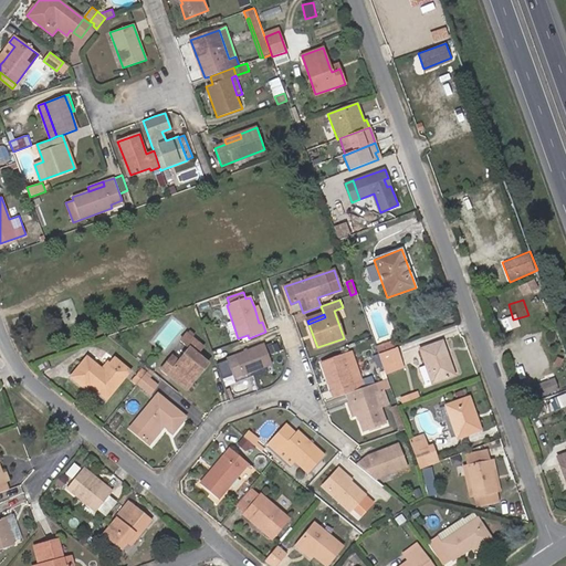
[(179,360),(169,373),(187,389),(209,363),(197,354),(203,347),(192,337),(195,334),(190,329),(181,341),(190,347),(179,360)]
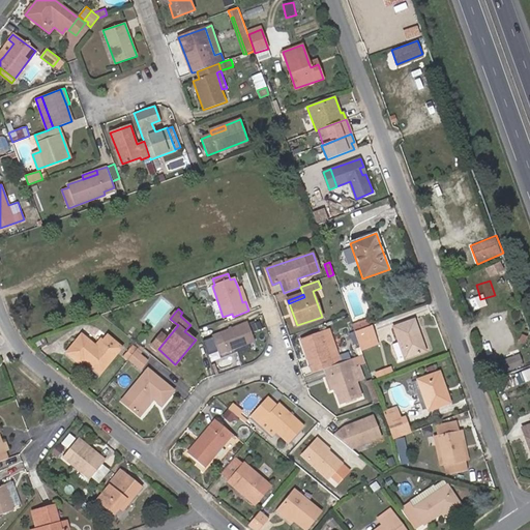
[(367,320),(352,325),(354,330),(370,325),(367,320)]
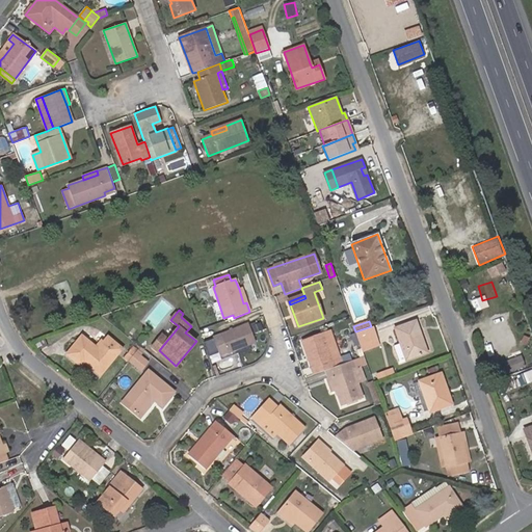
[(400,344),(393,346),(399,362),(424,353),(417,333),(419,331),(415,321),(395,328),(400,344)]
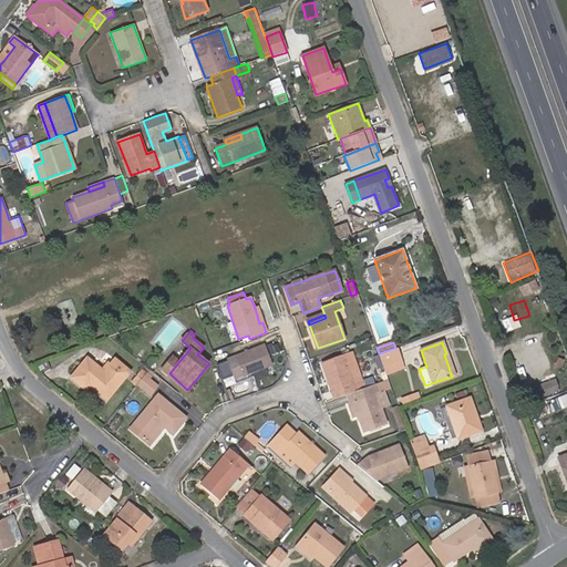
[(265,344),(227,360),(233,374),(235,380),(272,364),(265,344)]
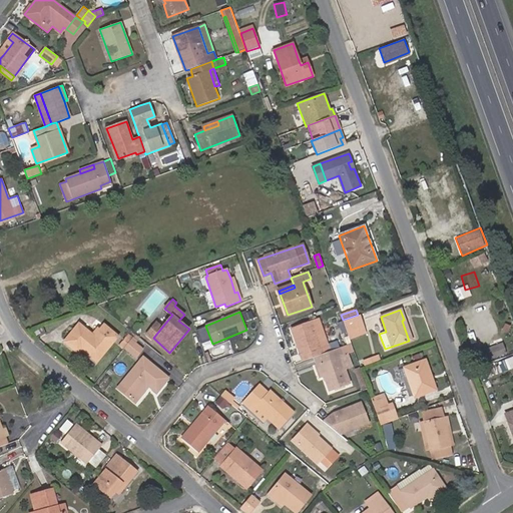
[(358,315),(343,320),(347,332),(362,326),(358,315)]
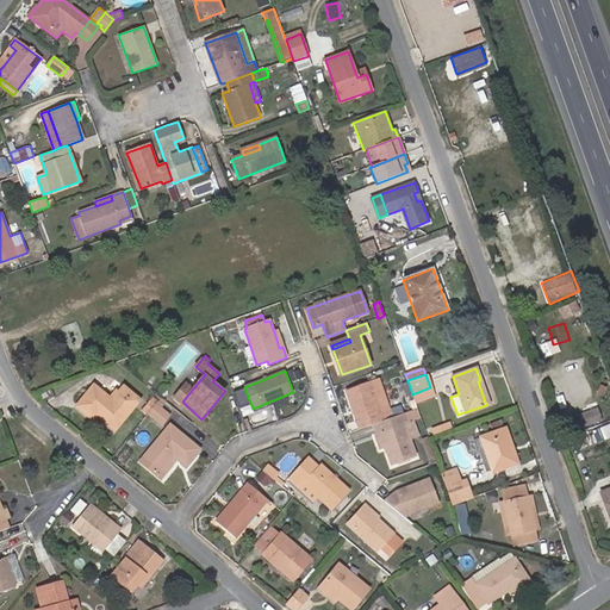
[(374,424),(383,421),(380,412),(388,409),(378,380),(369,384),(347,391),(360,429),(374,424)]
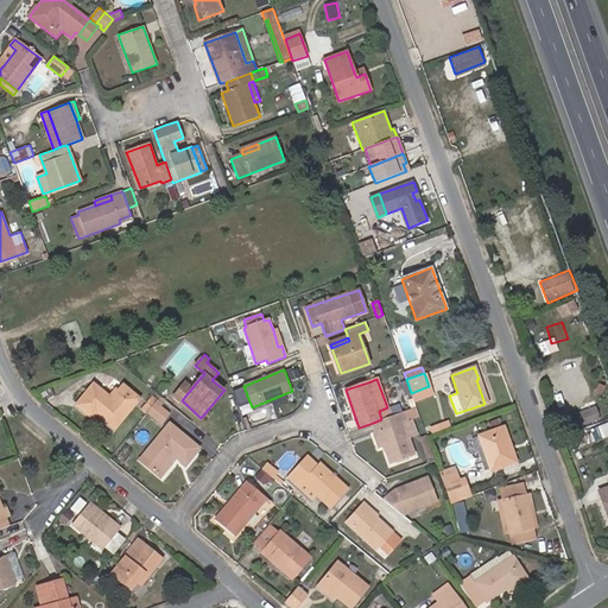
[(487,403),(479,379),(476,380),(485,404),(487,403)]
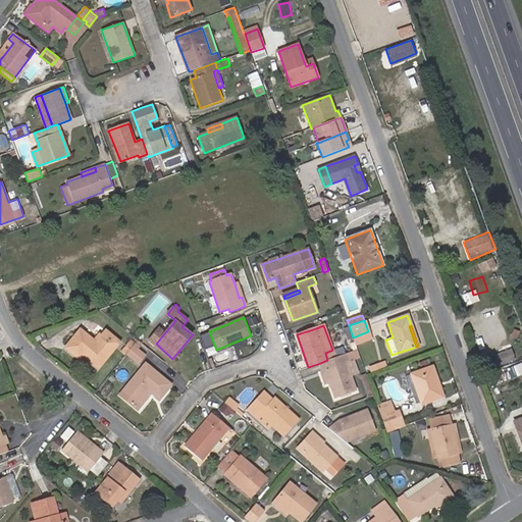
[(480,348),(494,344),(489,327),(475,332),(480,348)]
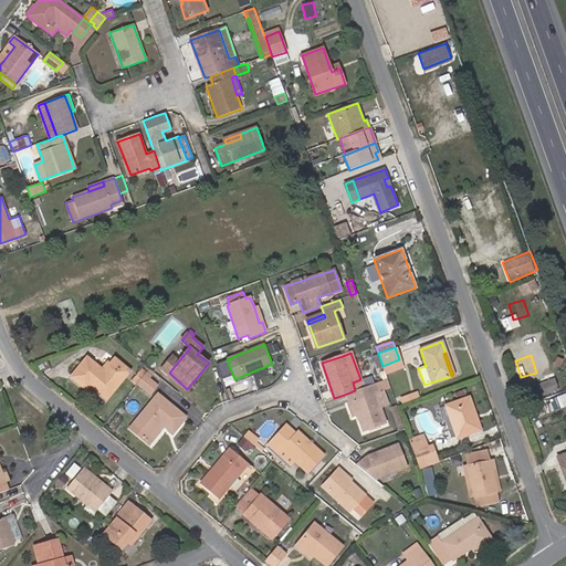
[(169,373),(179,360),(173,356),(163,368),(169,373)]
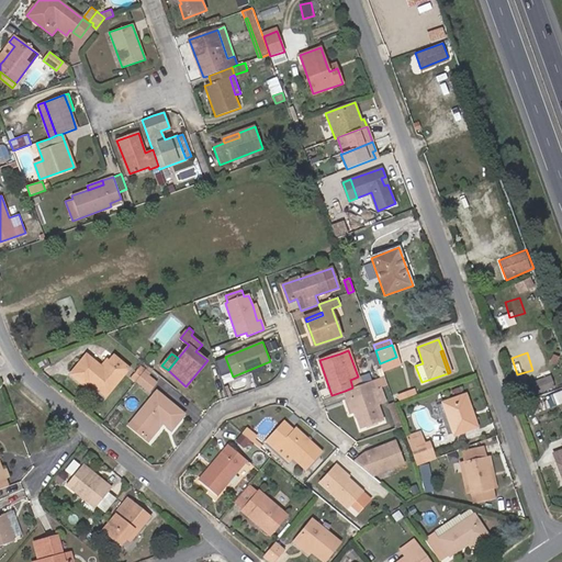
[(70,374),(86,386),(89,382),(107,396),(128,369),(113,356),(109,362),(105,359),(100,366),(86,355),(70,374)]
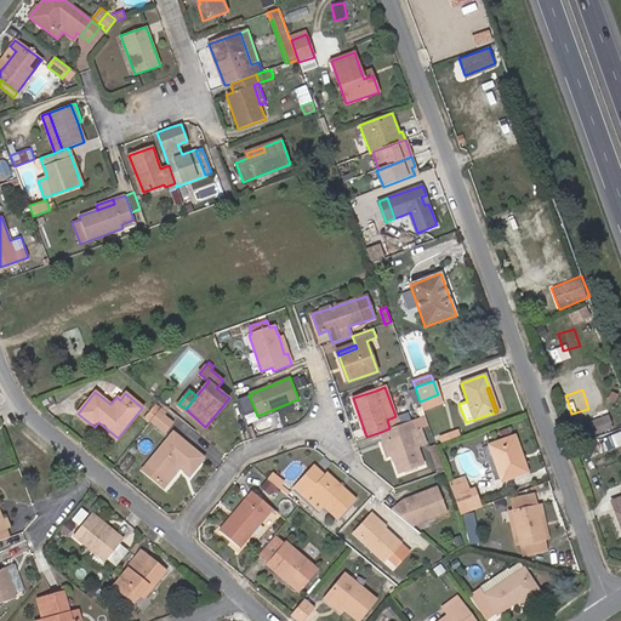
[(255,410),(249,394),(237,398),(244,415),(255,410)]
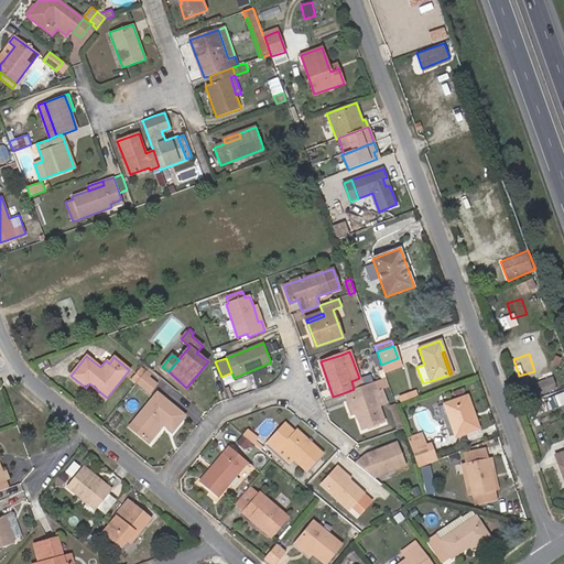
[(384,372),(401,366),(398,358),(381,365),(384,372)]
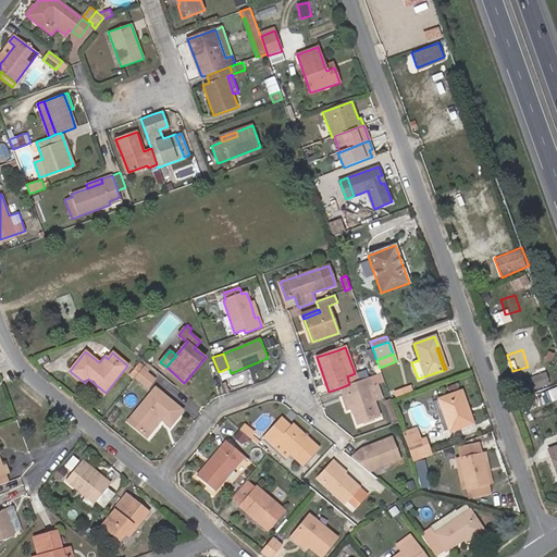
[(128,374),(134,379),(136,378),(145,366),(139,362),(128,374)]
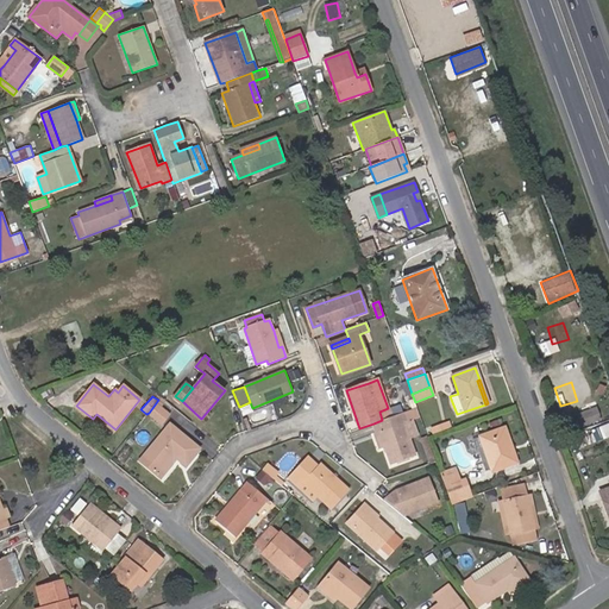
[(158,400),(149,413),(161,424),(168,414),(161,408),(163,405),(158,400)]
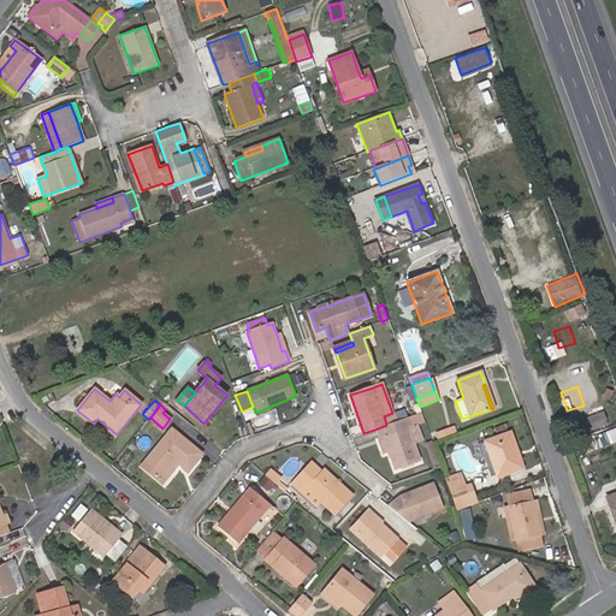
[(386,425),(378,428),(380,438),(378,439),(384,454),(389,451),(396,471),(420,461),(414,444),(408,428),(416,425),(424,422),(420,413),(386,425)]
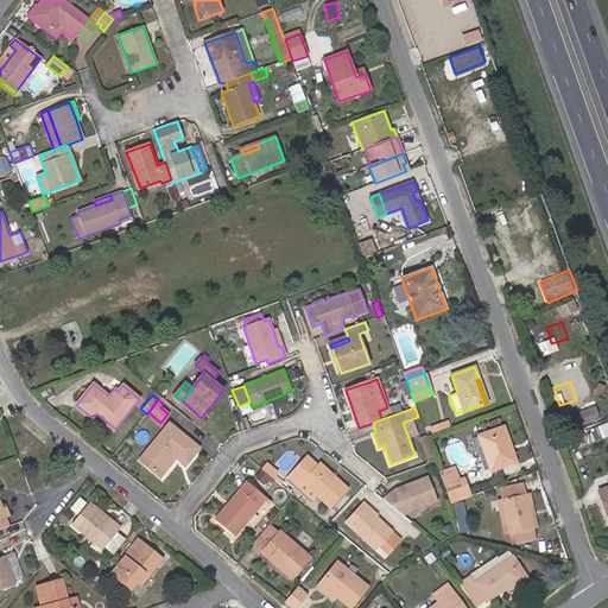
[(572,416),(577,428),(599,418),(595,407),(572,416)]
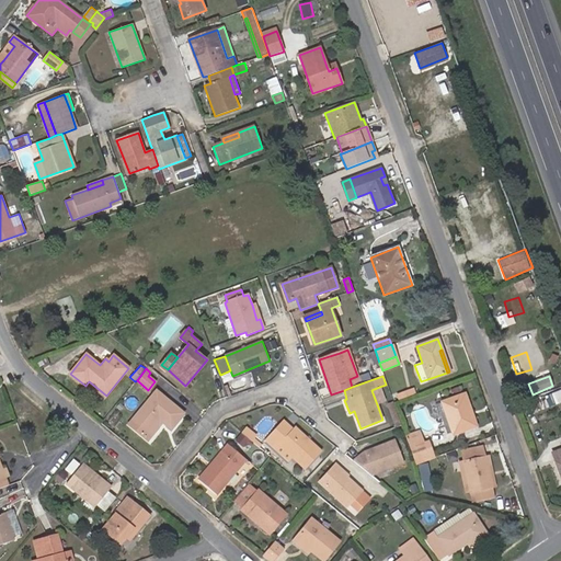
[(385,401),(379,387),(371,390),(377,404),(385,401)]
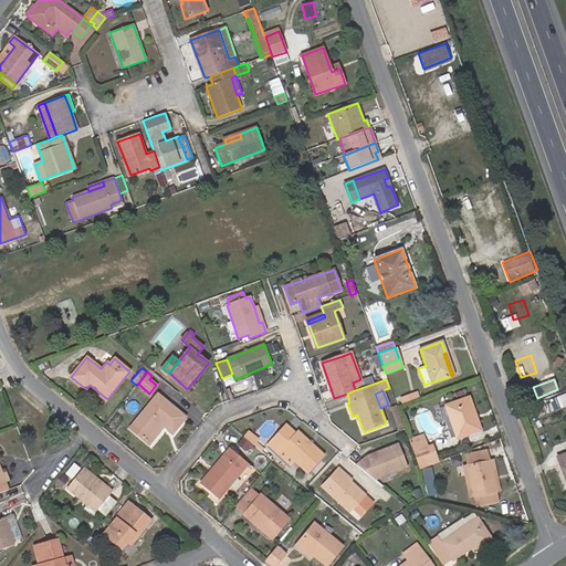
[(158,395),(130,428),(145,441),(160,422),(164,426),(173,432),(185,417),(158,395)]
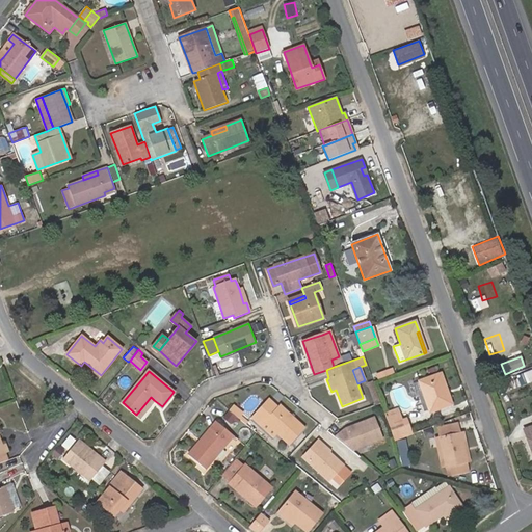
[(378,380),(393,375),(392,371),(377,376),(378,380)]
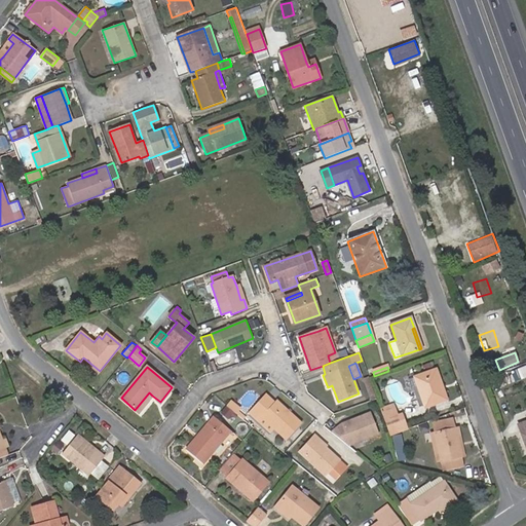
[(444,401),(440,388),(442,387),(436,370),(414,377),(425,408),(444,401)]
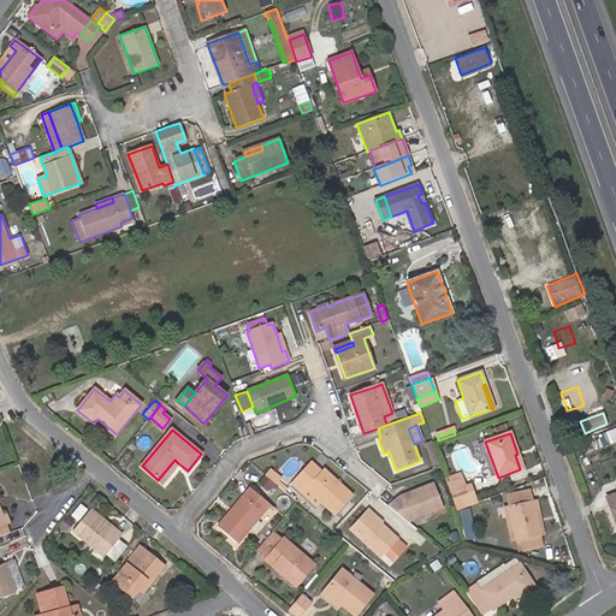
[(439,463),(432,442),(426,444),(433,465),(439,463)]
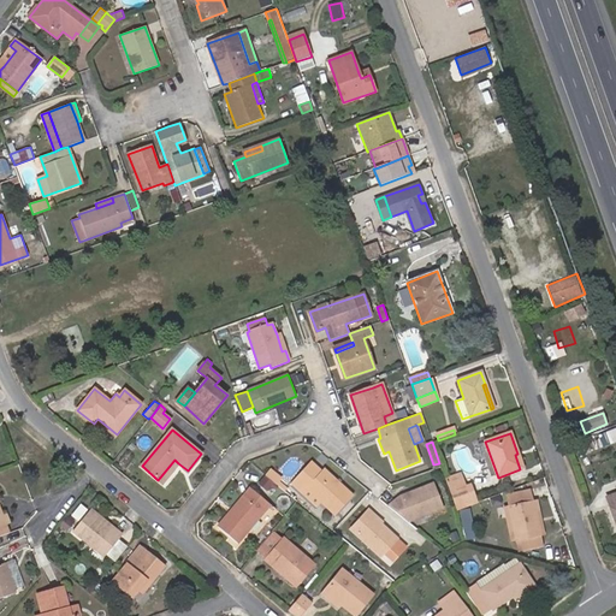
[(158,480),(163,483),(178,463),(175,460),(158,480)]
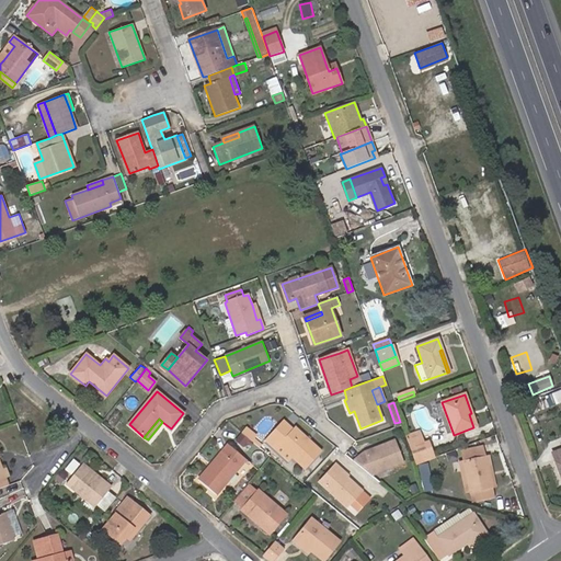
[(283,421),(265,439),(276,449),(279,446),(292,457),(305,468),(320,450),(295,427),(293,430),(283,421)]
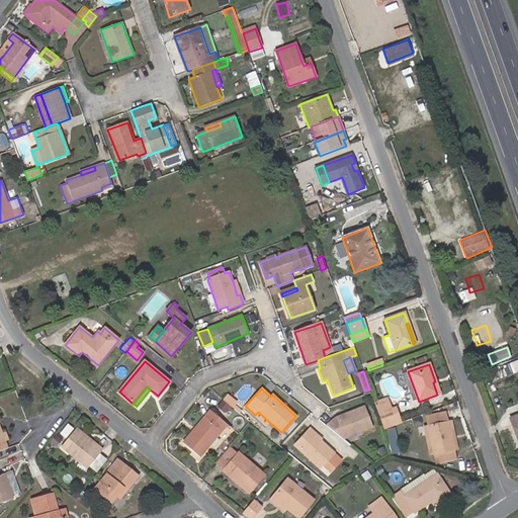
[(227,396),(224,400),(232,407),(236,403),(227,396)]
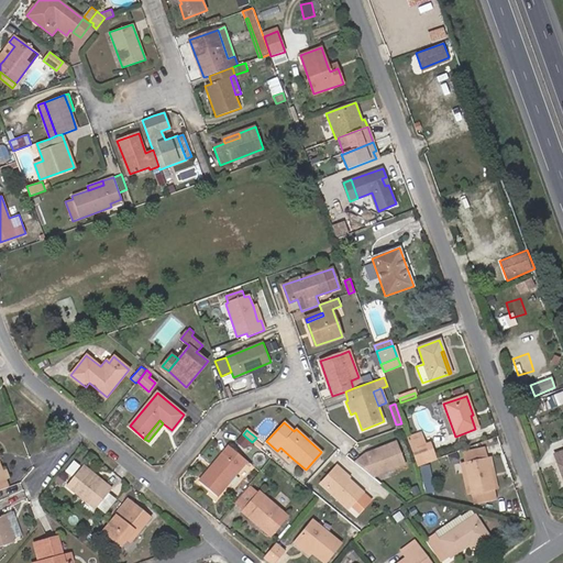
[(421,439),(419,433),(408,438),(410,443),(421,439)]
